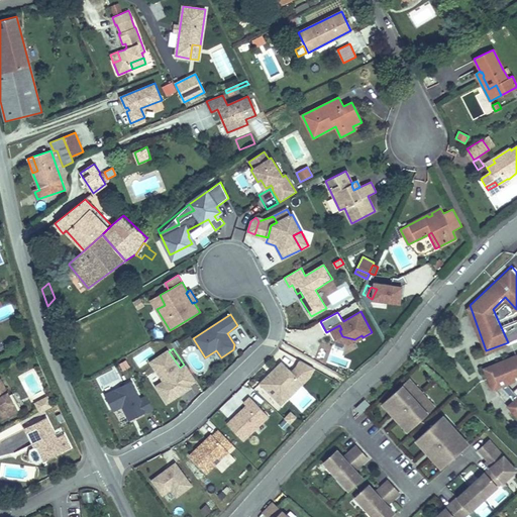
[(516,349),(482,365),(491,388),(516,379),(516,377),(516,373),(516,372),(516,349)]
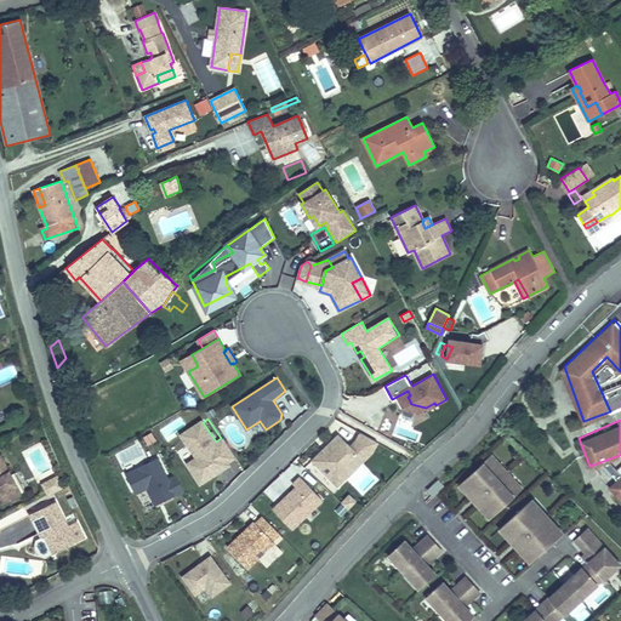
[(201,421),(181,434),(195,459),(187,463),(200,484),(216,474),(215,471),(228,462),(235,457),(223,439),(216,444),(201,421)]
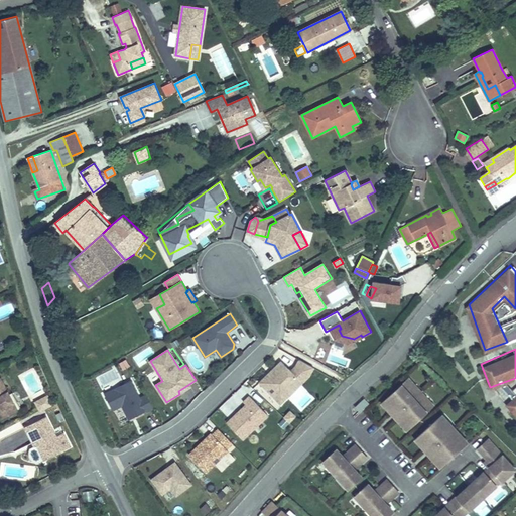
[(268,374),(259,383),(280,404),(308,377),(313,368),(299,360),(295,367),(290,372),(281,362),(272,371),(273,372),(270,375),(268,374)]
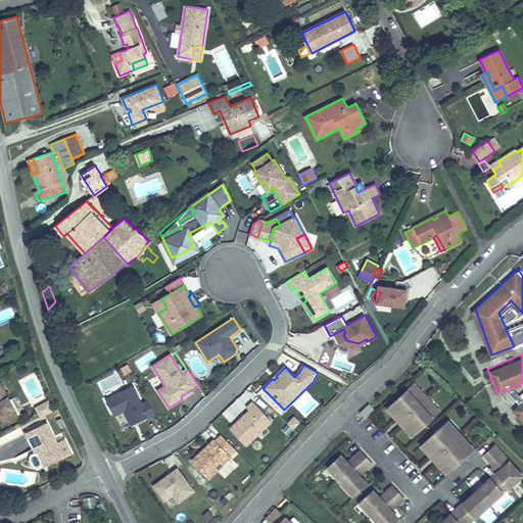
[(18,417),(9,399),(0,383),(0,382),(0,423),(1,426),(18,417)]
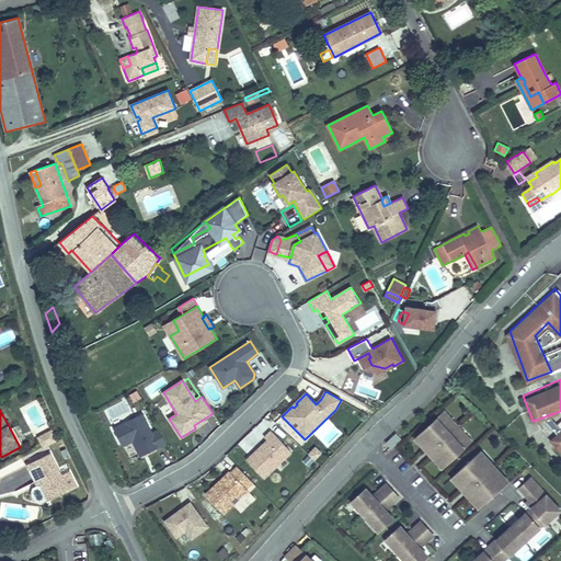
[(444,412),(419,434),(428,446),(441,436),(446,443),(434,453),(444,465),(470,443),(457,427),(444,412)]
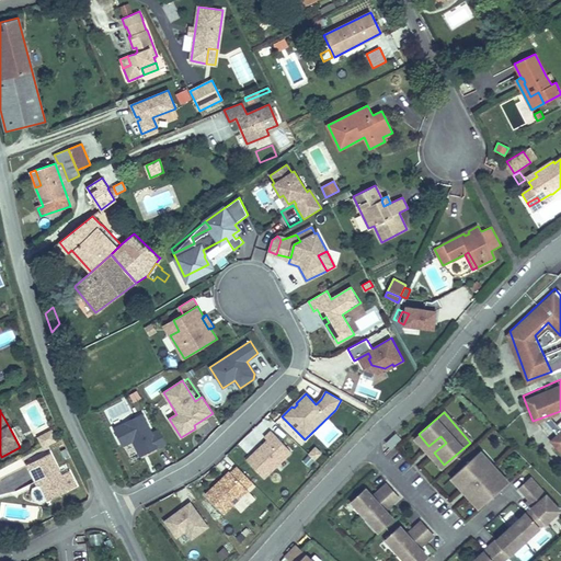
[(140,457),(167,444),(159,430),(152,433),(142,414),(113,428),(122,446),(133,441),(140,457)]
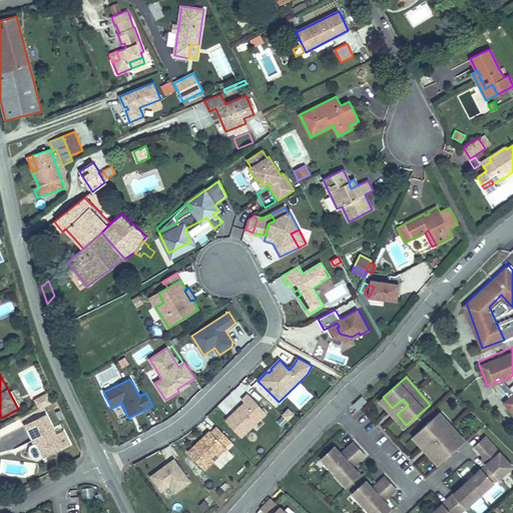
[(177,389),(178,392),(190,384),(188,382),(177,389)]
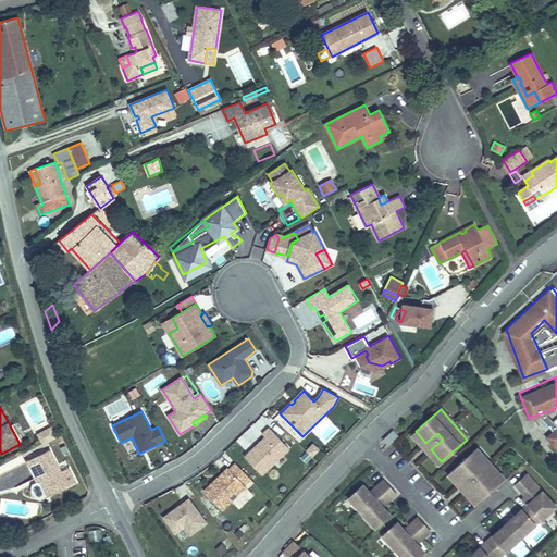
[(556,425),(547,434),(556,445),(556,425)]
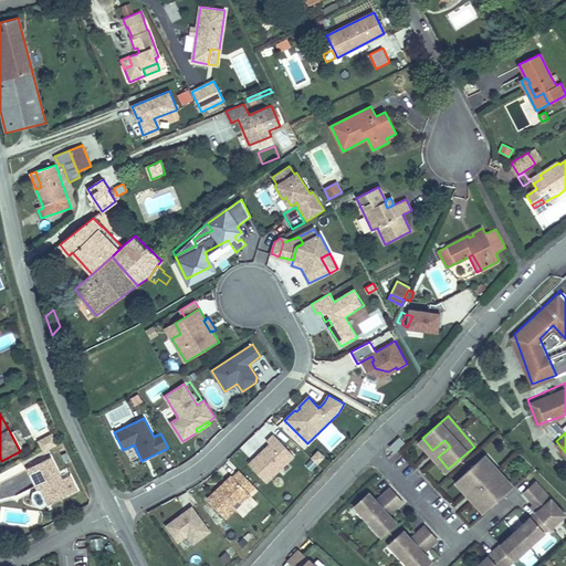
[(51,433),(37,441),(43,453),(58,446),(51,433)]
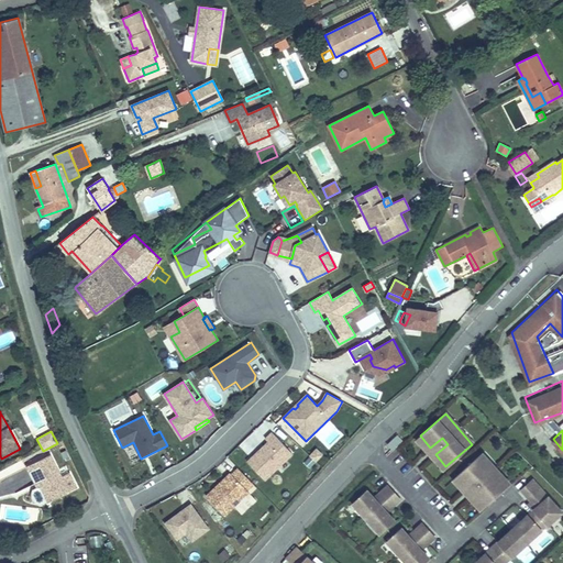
[(294,452),(273,432),(266,439),(269,442),(250,463),(267,481),(294,452)]
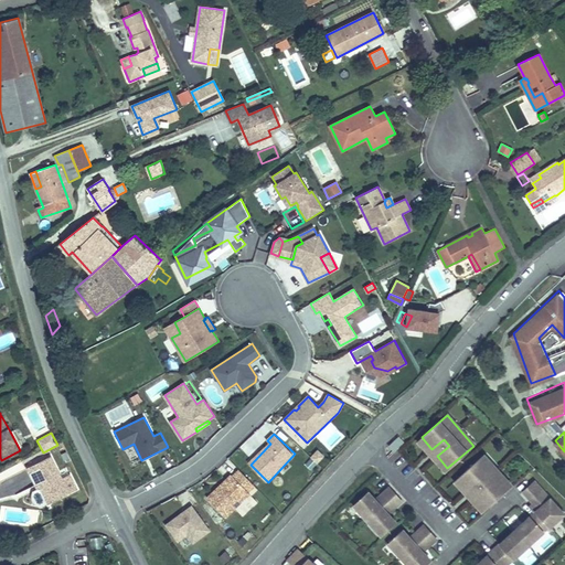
[(396,452),(404,441),(396,436),(388,448),(396,452)]
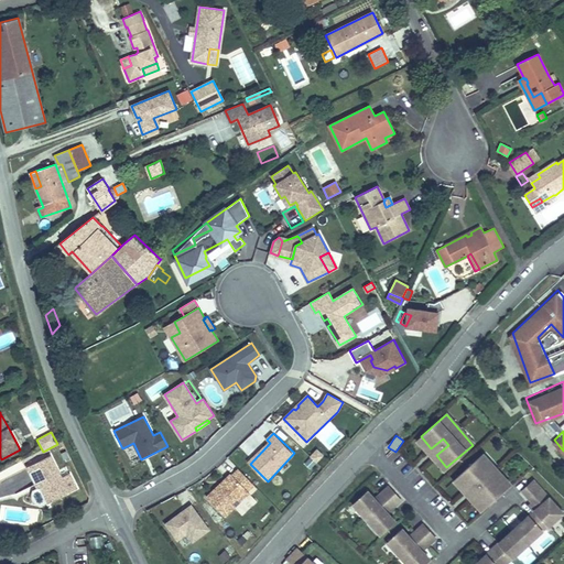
[(421,436),(415,441),(426,453),(431,448),(421,436)]
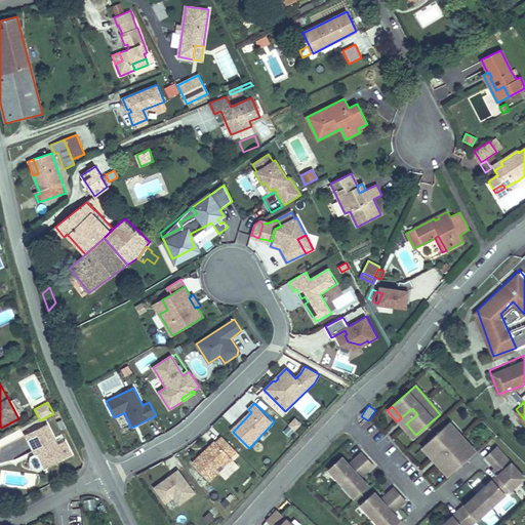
[(401,417),(397,421),(402,428),(406,423),(417,414),(412,408),(401,417)]
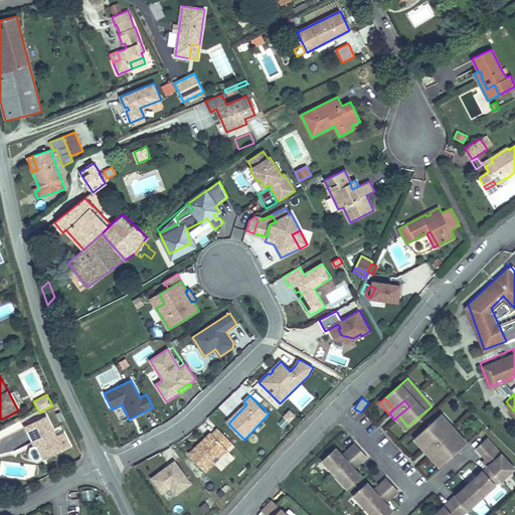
[(284,417),(290,422),(295,416),(290,411),(284,417)]
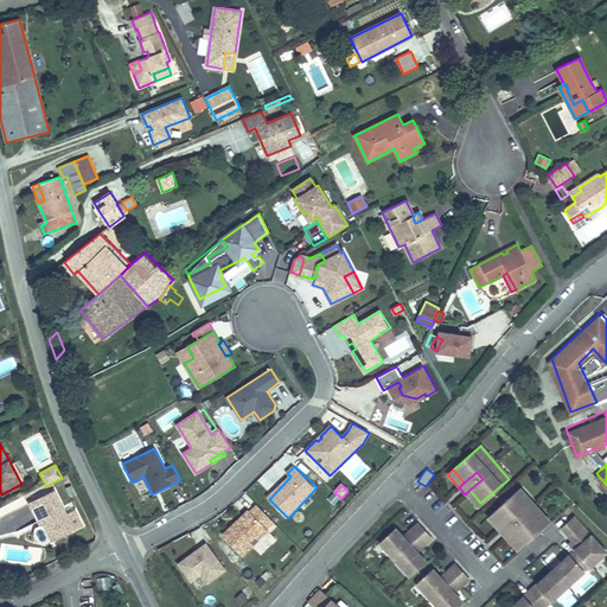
[(470,490),(465,494),(475,508),(480,503),(470,490)]
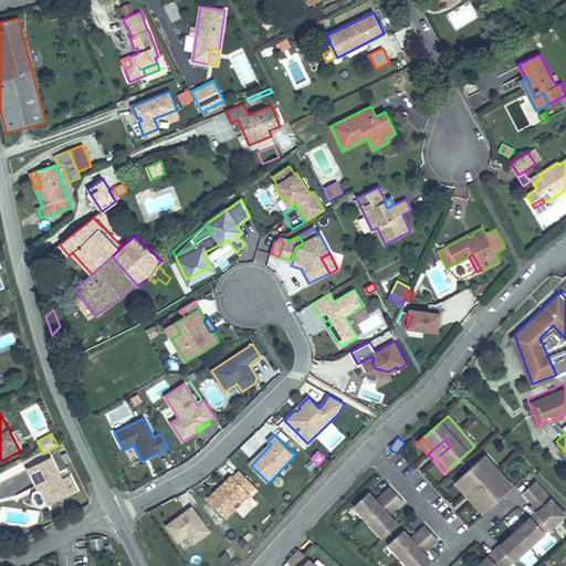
[(62,480),(51,458),(30,468),(40,489),(49,504),(77,490),(70,475),(62,480)]
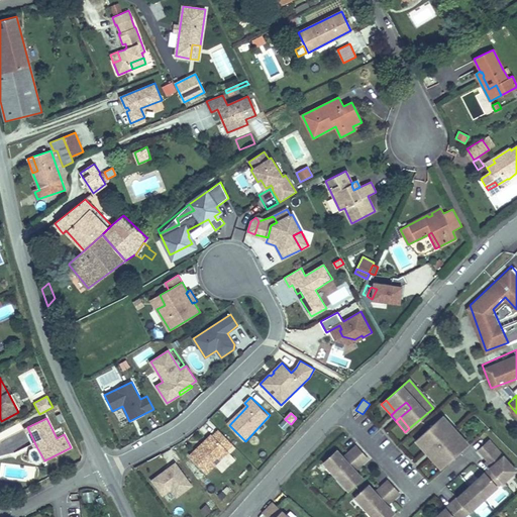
[(441,418),(418,438),(427,449),(438,440),(443,445),(432,455),(441,467),(466,446),(453,432),(441,418)]
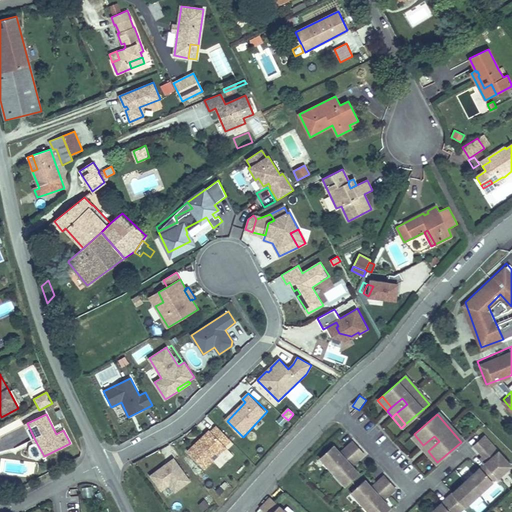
[(36,442),(27,423),(25,424),(34,443),(36,442)]
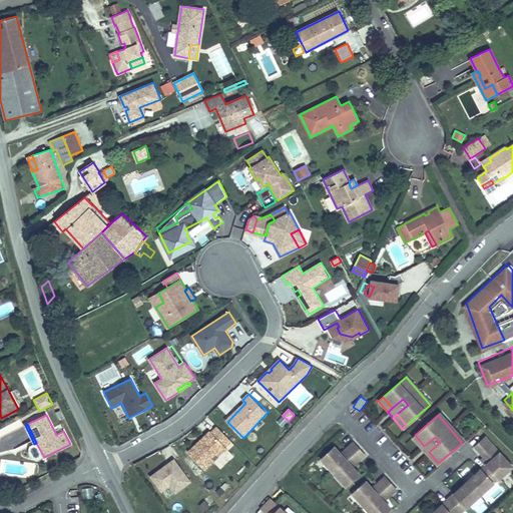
[(231,441),(217,427),(211,433),(210,431),(188,453),(204,470),(226,448),(225,447),(231,441)]
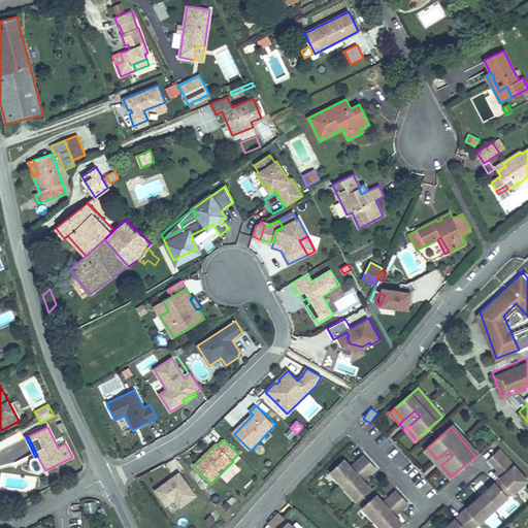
[(427,448),(422,452),(432,463),(436,459),(427,448)]
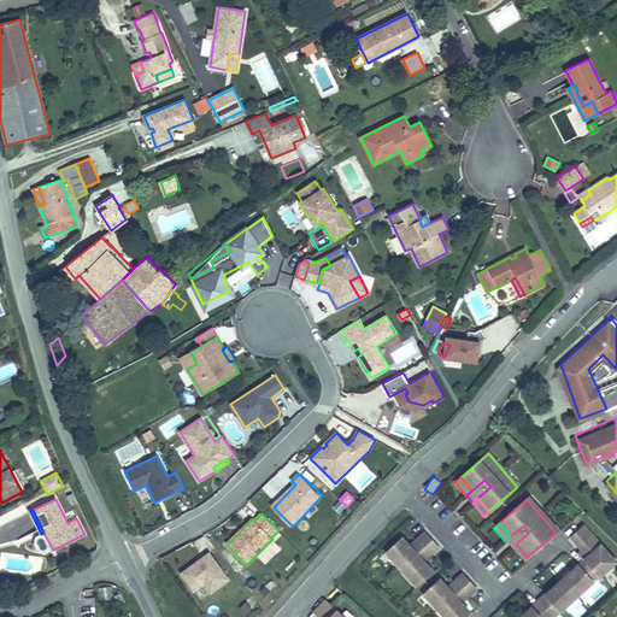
[(510,536),(505,541),(511,548),(516,544),(529,532),(523,526),(510,536)]
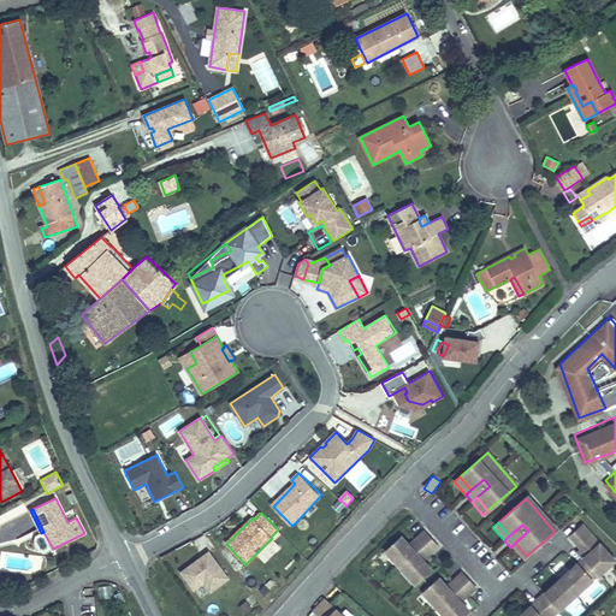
[(572,537),(578,545),(591,533),(584,526),(572,537)]
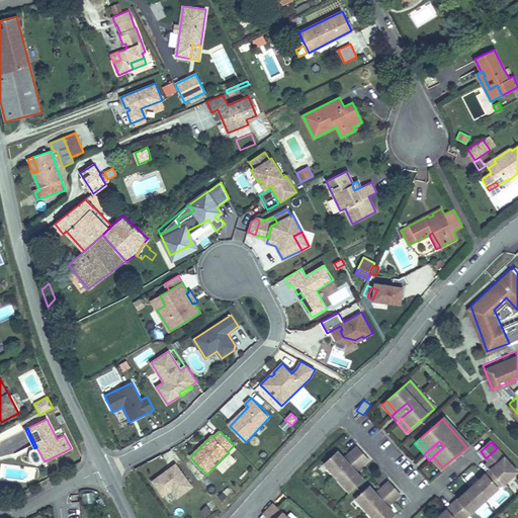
[(324,463),(349,491),(362,478),(355,470),(353,468),(355,466),(357,468),(368,459),(356,446),(346,456),(348,458),(346,460),(344,458),(337,451),(324,463)]
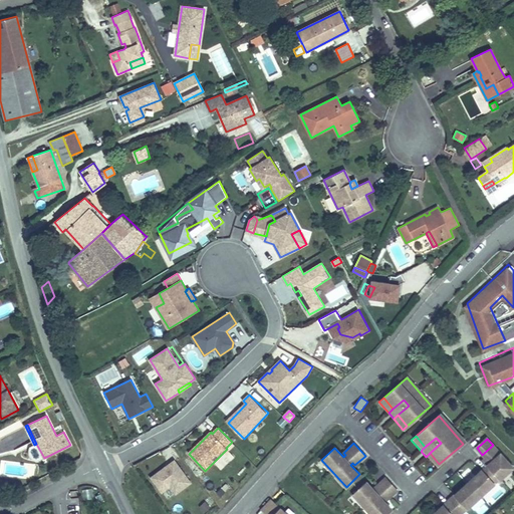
[(486,458),(496,449),(493,445),(482,455),(486,458)]
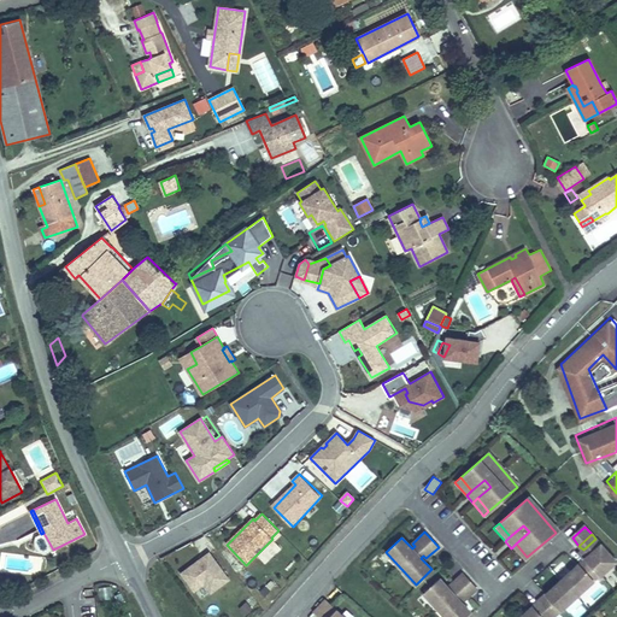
[(75,546),(82,556),(98,545),(90,535),(75,546)]
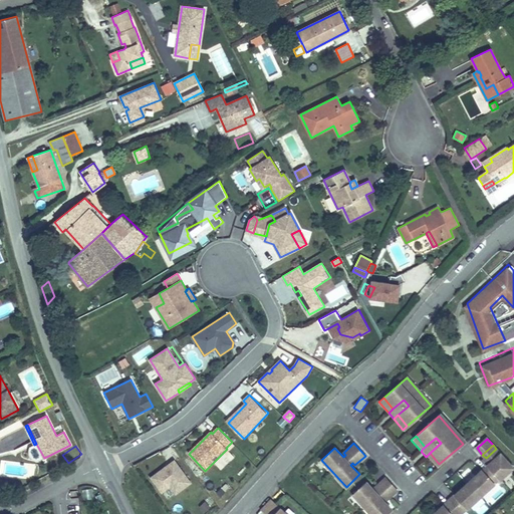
[(461,513),(500,480),(513,469),(496,449),(486,458),(483,460),(488,466),(434,513),(461,513)]
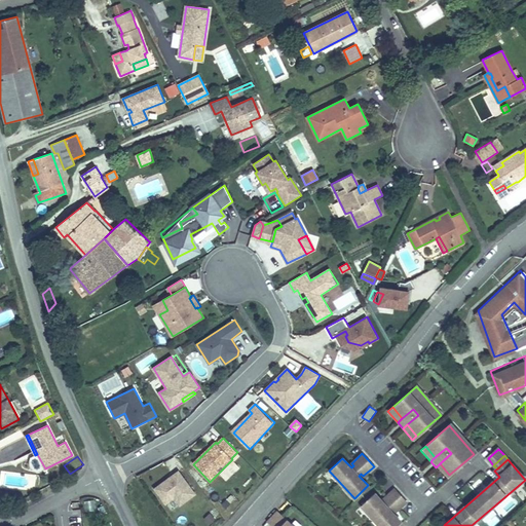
[(440,463),(436,467),(445,479),(449,475),(440,463)]
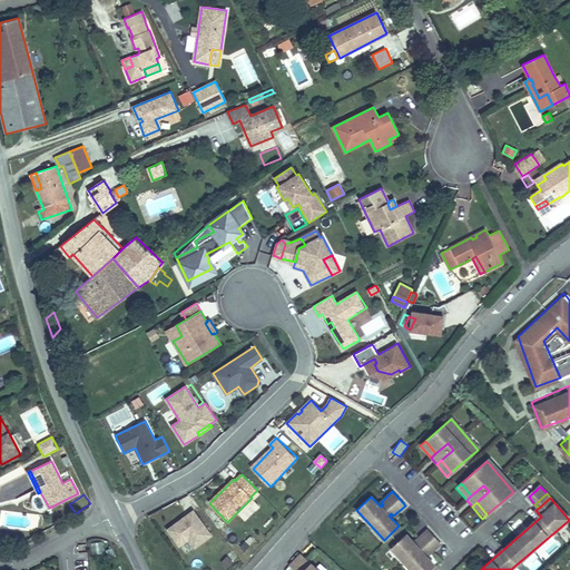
[(212,536),(193,511),(184,518),(186,519),(180,523),(179,521),(168,530),(179,546),(189,539),(195,548),(212,536)]
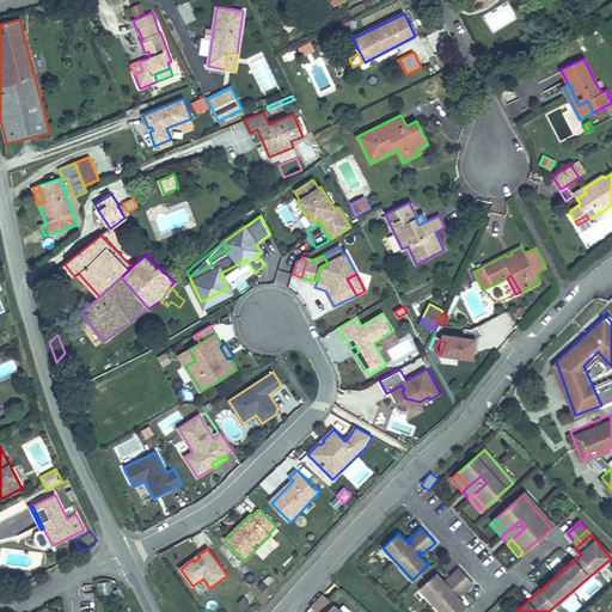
[(421,588),(442,611),(458,611),(465,605),(458,597),(456,594),(458,592),(460,594),(472,583),(459,569),(447,580),(450,582),(447,585),(445,582),(436,574),(421,588)]
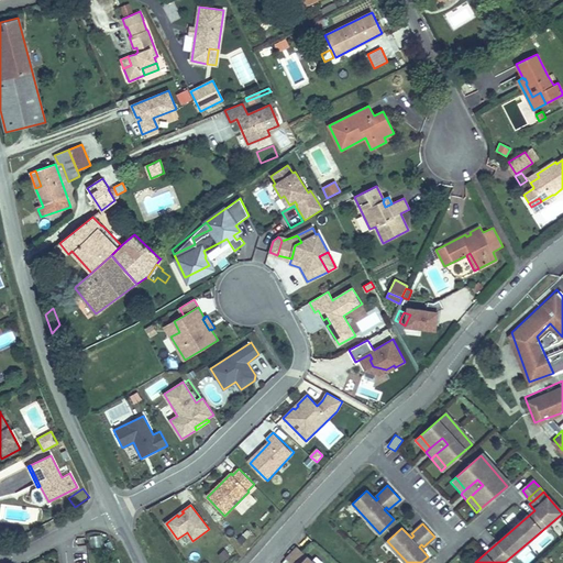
[(312,562),(297,548),(287,559),(291,562),(312,562)]
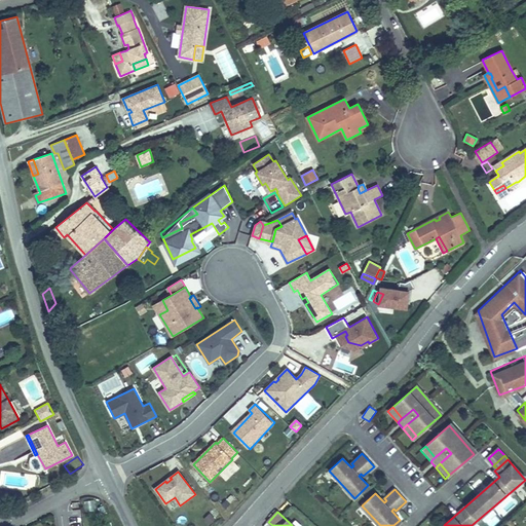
[(212,525),(216,518),(209,514),(204,521),(212,525)]
